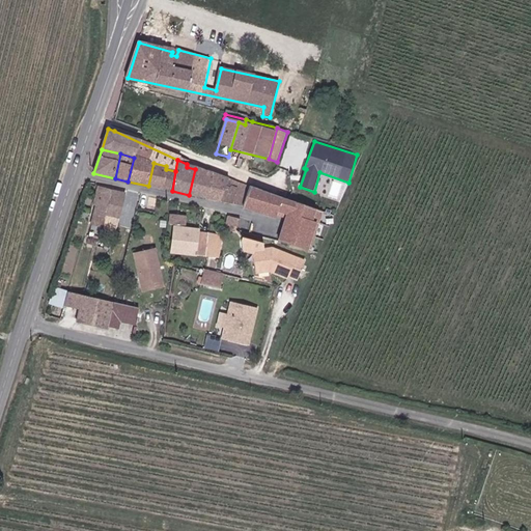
[(166,166),(154,163),(148,186),(161,189),(166,169),(166,166)]
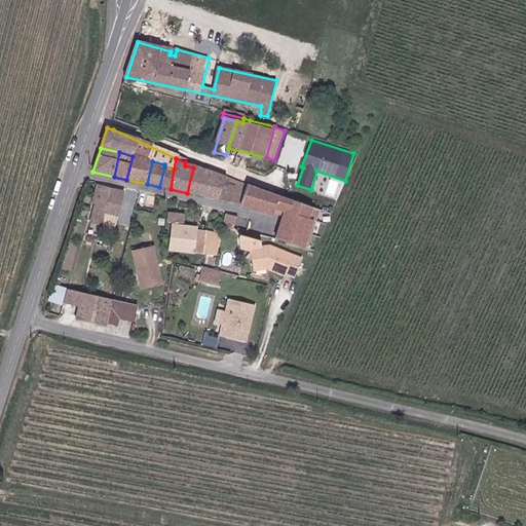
[(164,167),(159,187),(171,189),(174,170),(164,167)]
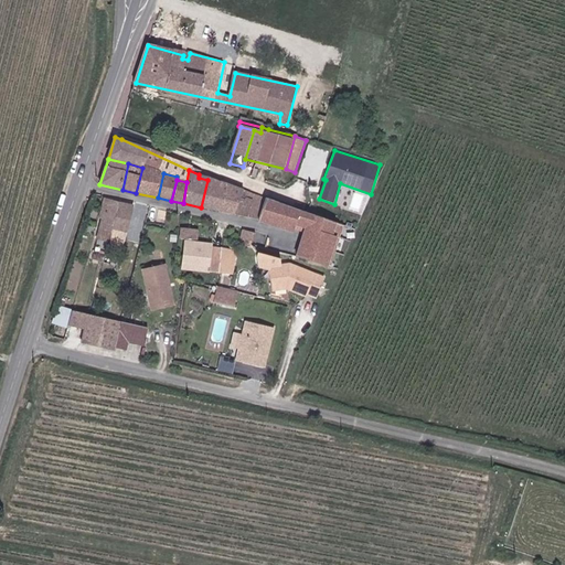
[(208,180),(201,208),(221,212),(225,185),(208,180)]
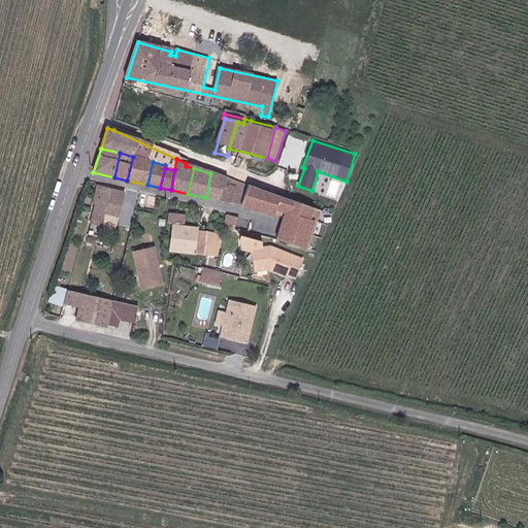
[(210,173),(206,198),(218,200),(223,177),(210,173)]
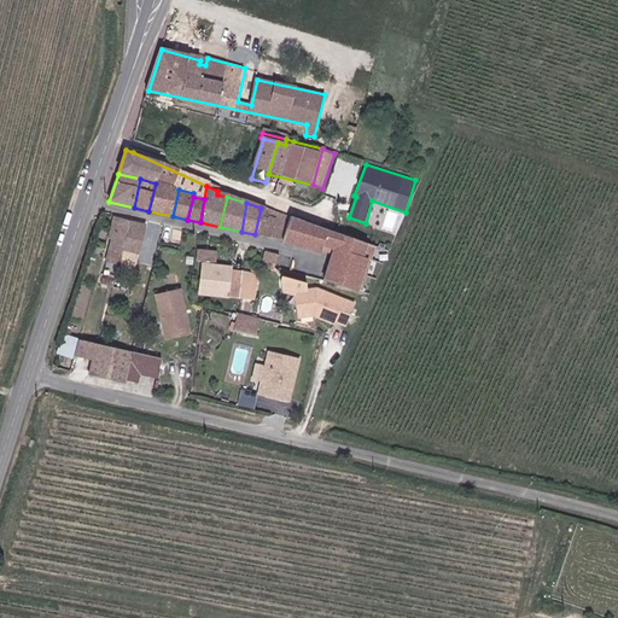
[(261,208),(255,234),(280,240),(284,227),(299,232),(302,221),(261,208)]
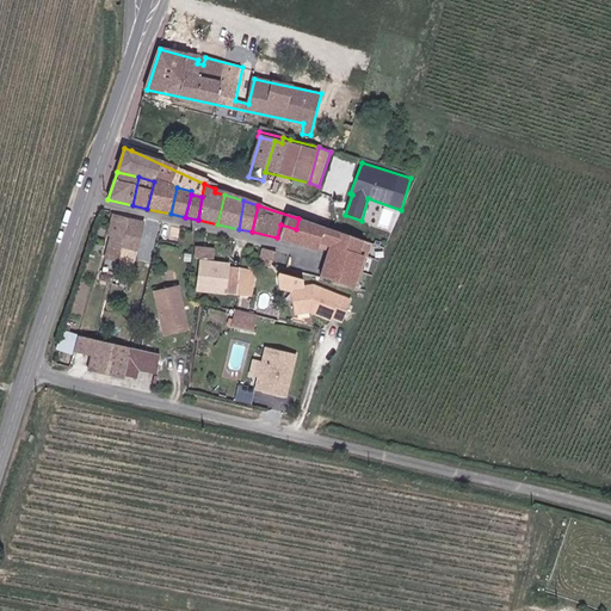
[(123,248),(123,245),(130,218),(119,216),(116,233),(113,232),(110,245),(123,248)]
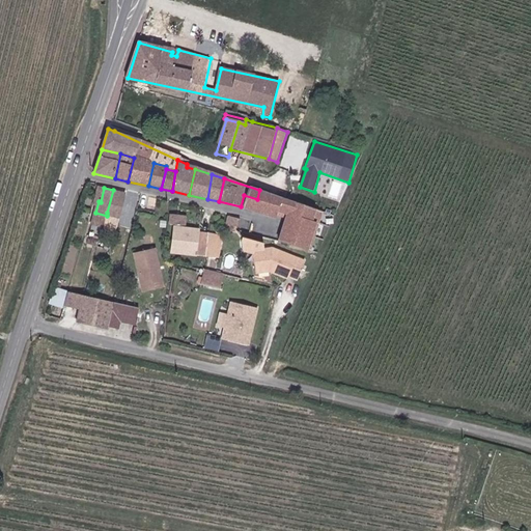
[(287,212),(314,220),(318,208),(260,188),(259,190),(257,199),(254,211),(284,220),(287,212)]
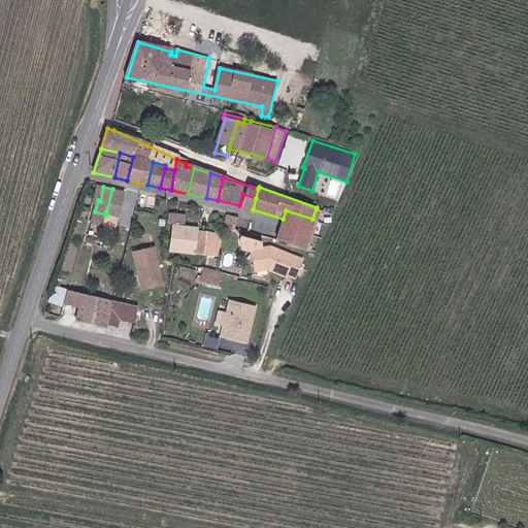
[(106,211),(120,216),(125,193),(112,189),(106,211)]
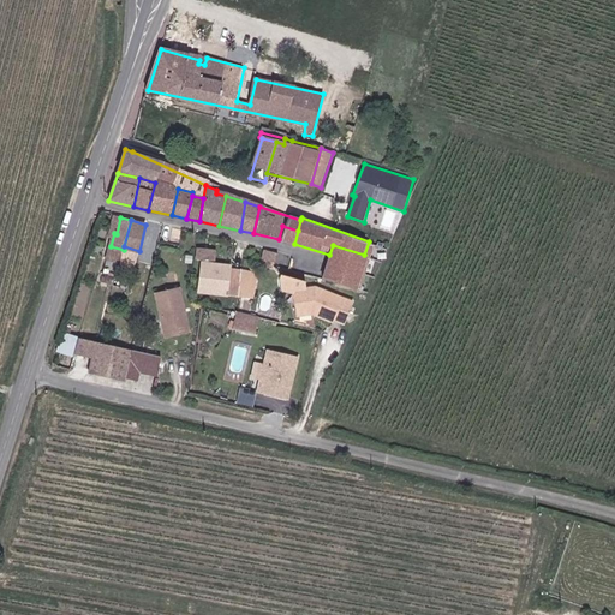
[(279,239),(282,240),(294,244),(298,231),(282,226),(279,239)]
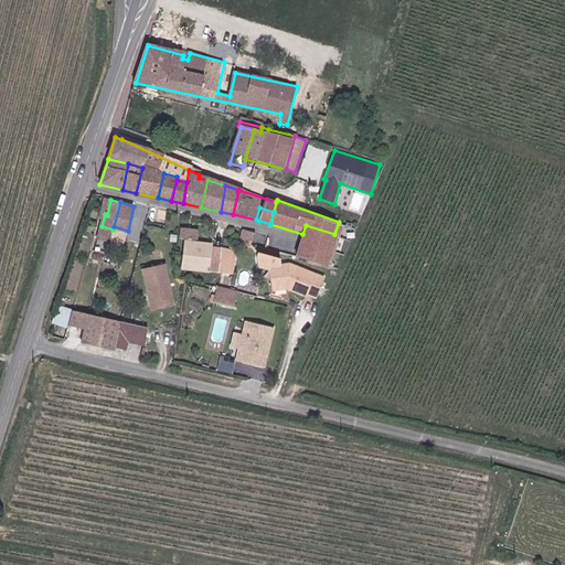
[(240,224),(232,225),(228,242),(240,245),(242,235),(245,225),(240,224)]
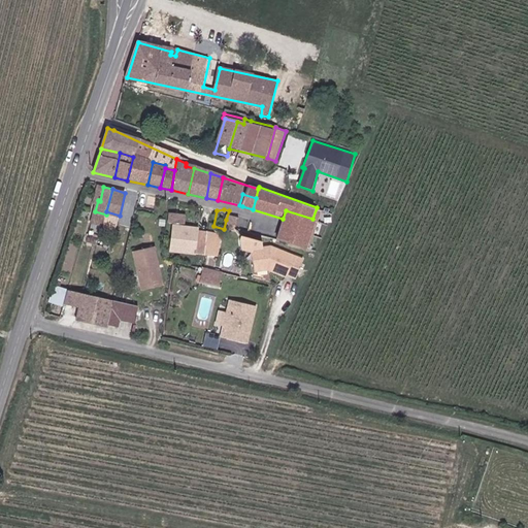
[(226,220),(237,223),(240,213),(229,210),(226,220)]
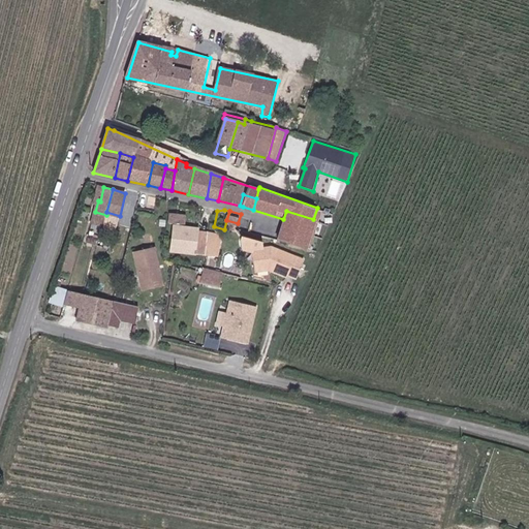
[(283,219),(277,239),(309,249),(317,221),(313,219),(286,211),(283,219)]
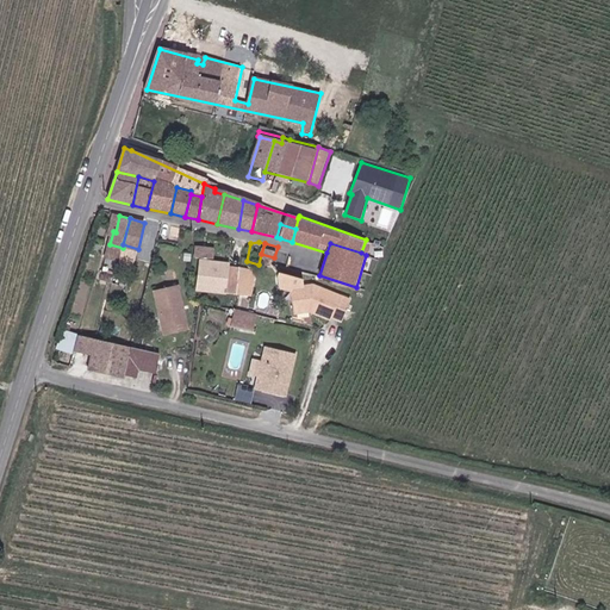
[(123,244),(123,248),(120,253),(137,257),(138,249),(123,244)]
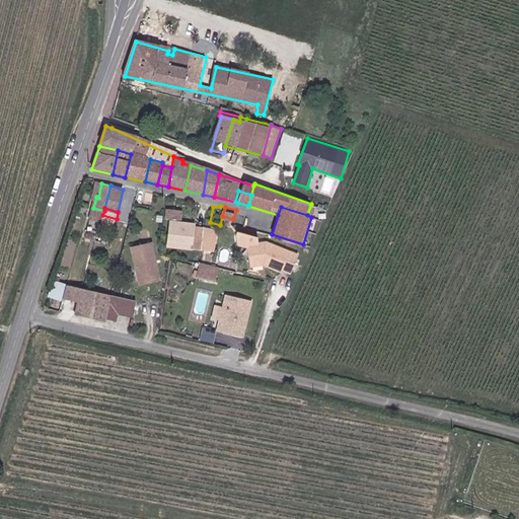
[(183,210),(166,209),(165,219),(182,221),(183,210)]
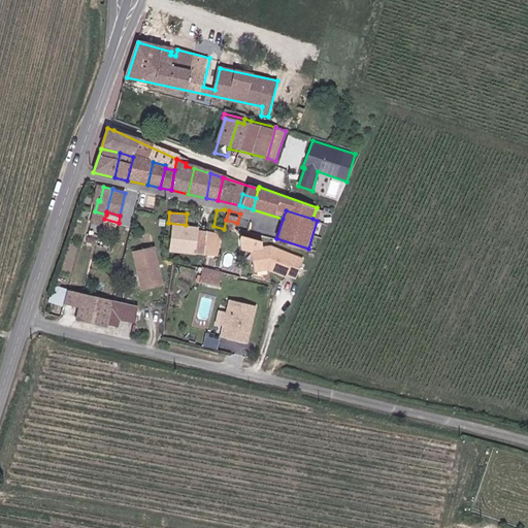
[(226,220),(224,229),(235,232),(237,223),(226,220)]
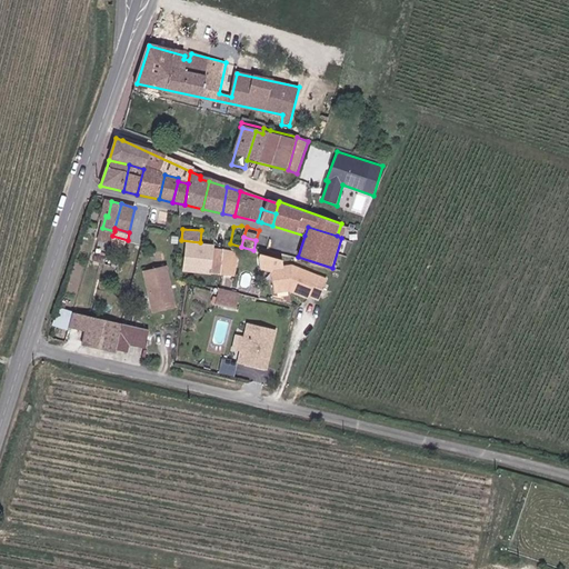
[(216,245),(186,242),(181,271),(212,275),(216,245)]
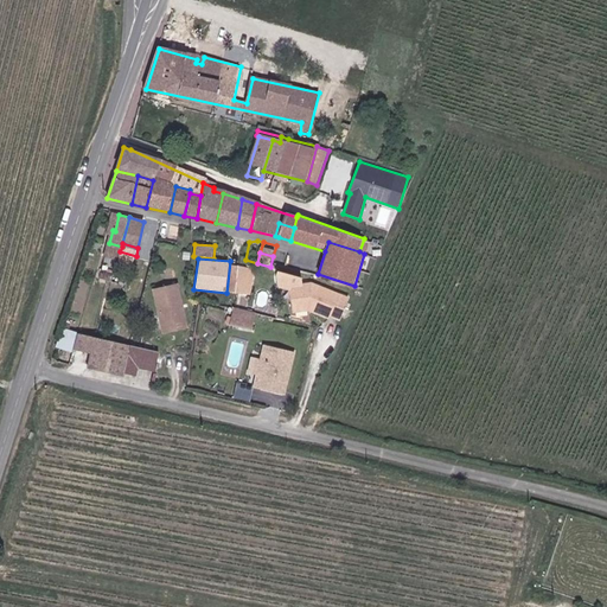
[(254,269),(240,266),(238,272),(234,292),(248,295),(254,269)]
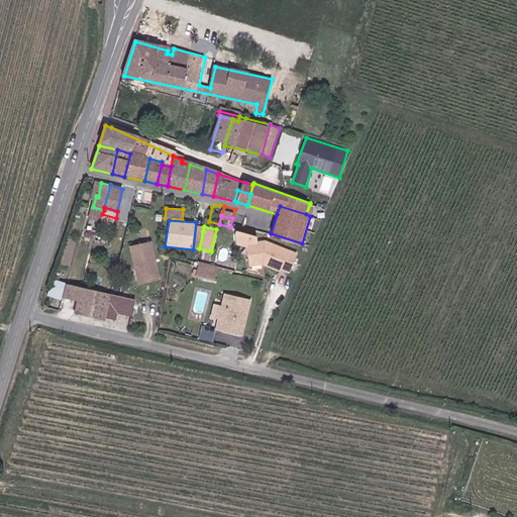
[(249,246),(259,244),(259,235),(235,229),(235,241),(237,245),(245,247),(249,246)]
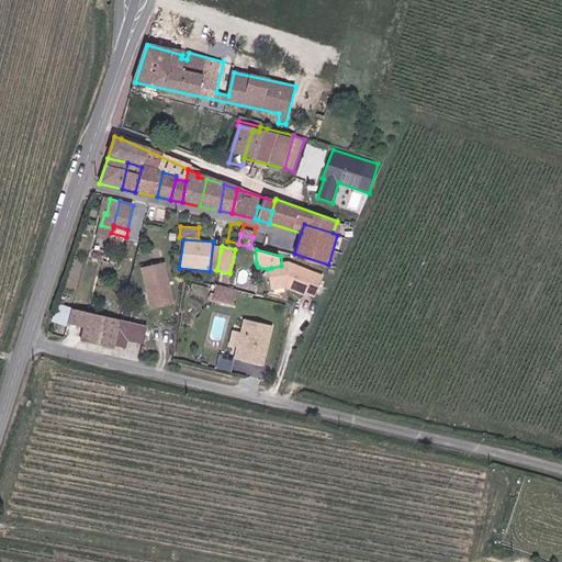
[(166,261),(141,267),(150,310),(176,303),(166,261)]
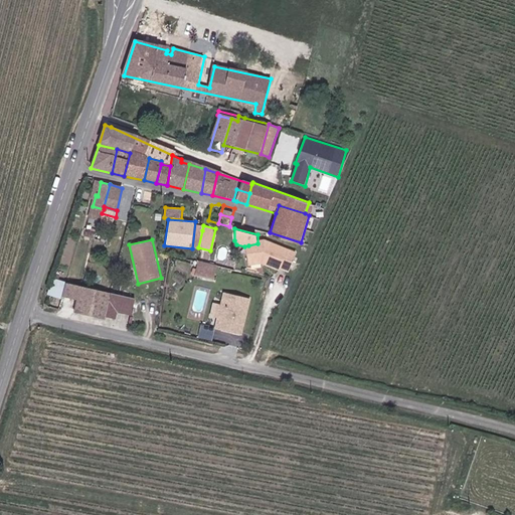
[(265,241),(262,242),(296,251),(297,248),(265,241)]
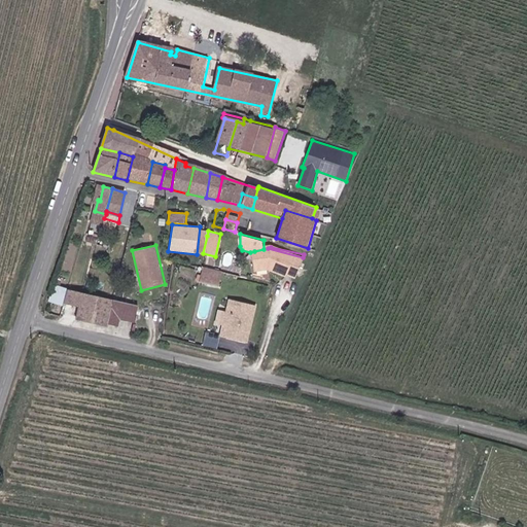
[(264,249),(254,251),(303,261),(303,257),(268,248),(264,249)]
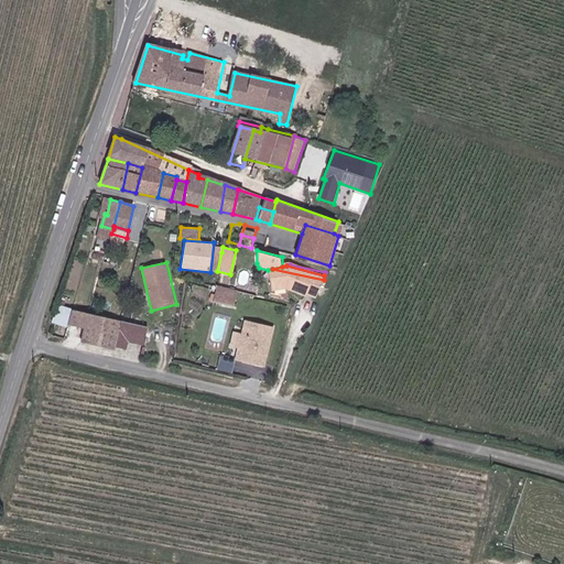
[(324,280),(272,269),(268,270),(274,290),(290,286),(291,290),(310,294),(311,291),(321,293),(324,280)]
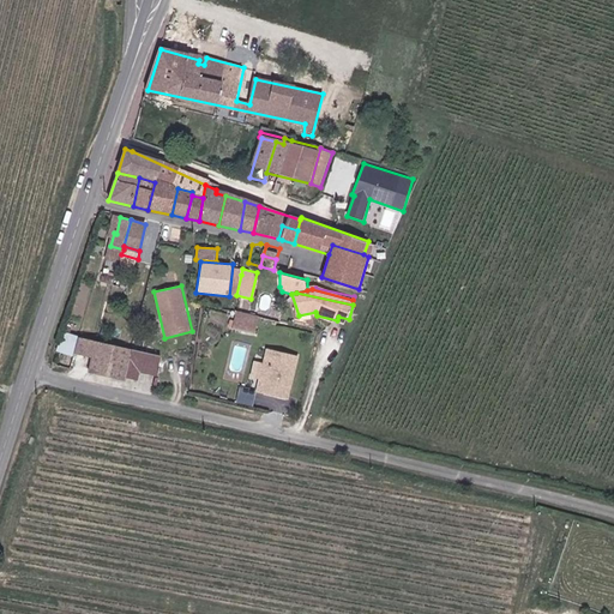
[(259,315),(236,311),(232,330),(256,335),(259,315)]
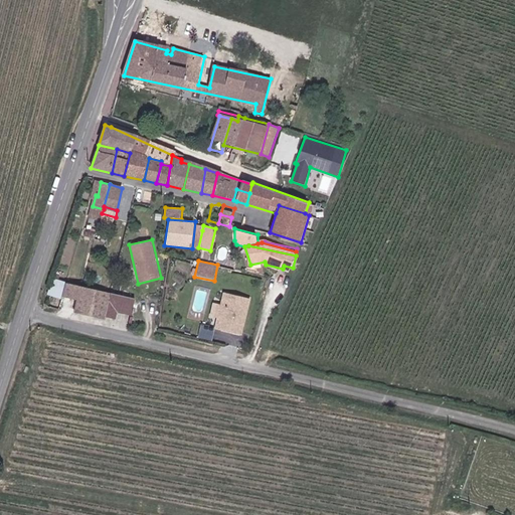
[(62,297),(66,283),(49,278),(45,295),(62,299),(62,297)]
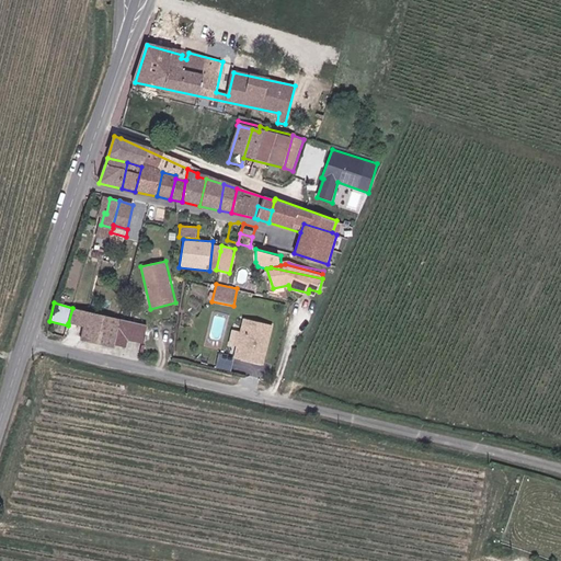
[(84,327),(88,311),(72,308),(68,323),(84,327)]
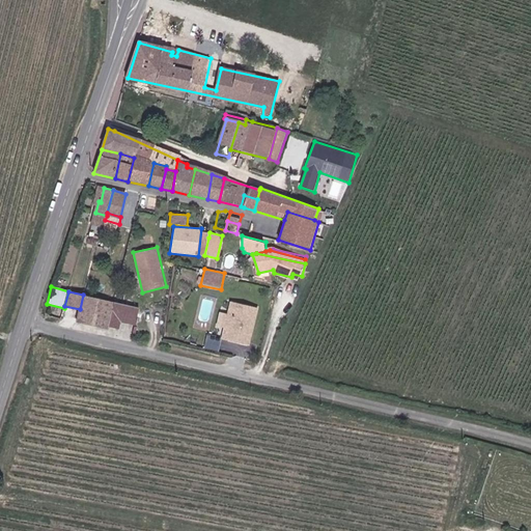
[(91,327),(98,299),(83,295),(80,309),(76,324),(91,327)]
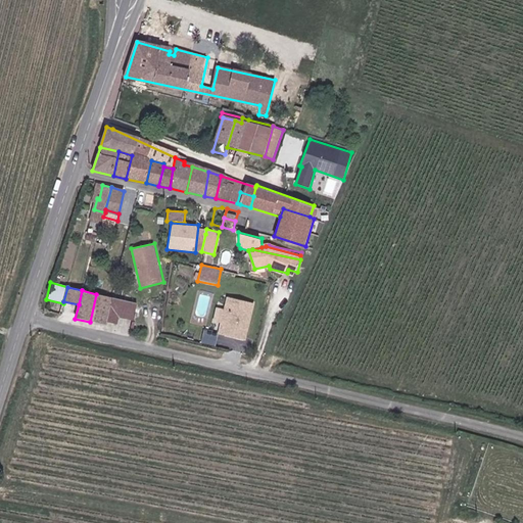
[(106,322),(111,297),(96,294),(90,322),(105,326),(106,322)]
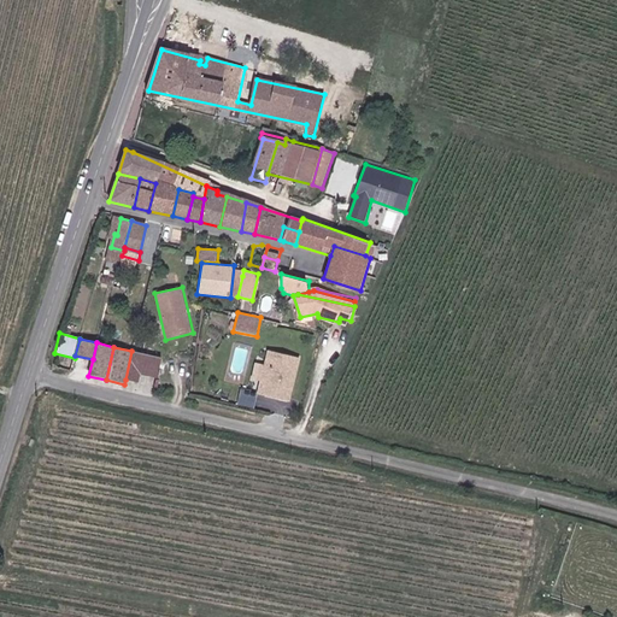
[(140,371),(144,353),(131,351),(125,380),(137,382),(140,371)]
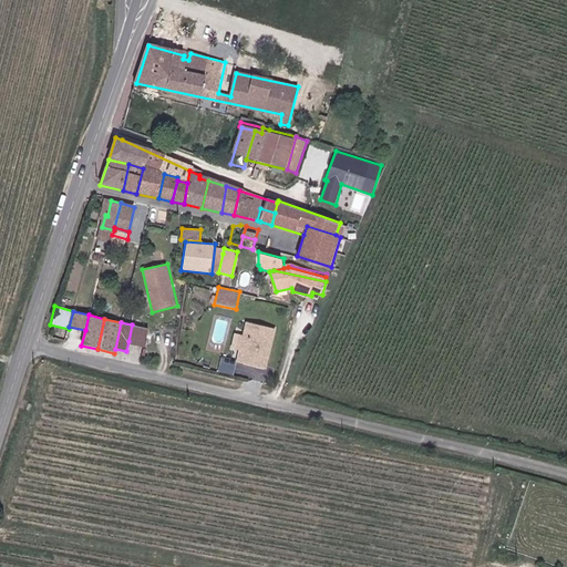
[(244,360),(243,364),(264,369),(271,328),(245,323),(238,357),(244,360)]
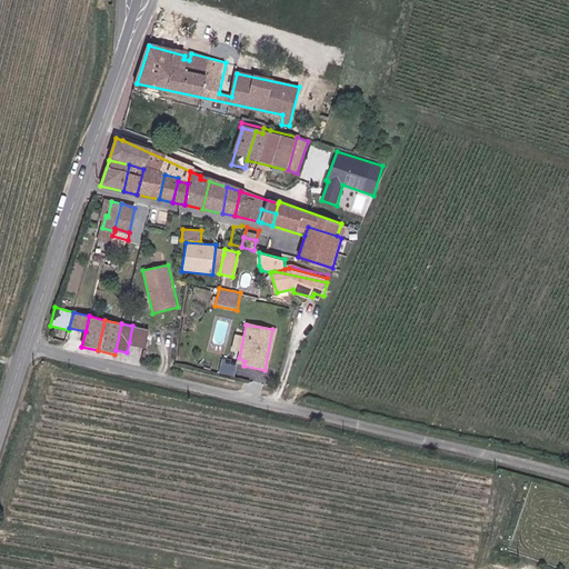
[(137,345),(140,328),(132,326),(129,342),(137,345)]
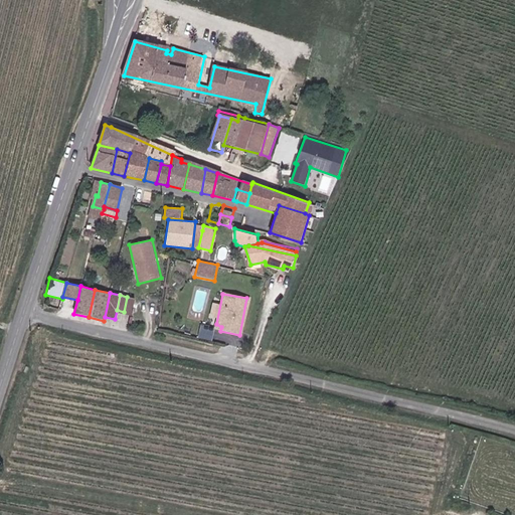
[(131,314),(135,298),(127,297),(124,312),(131,314)]
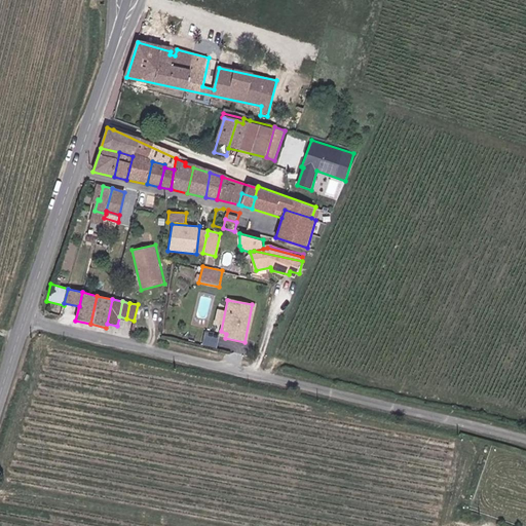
[(205,330),(202,344),(217,346),(219,333),(205,330)]
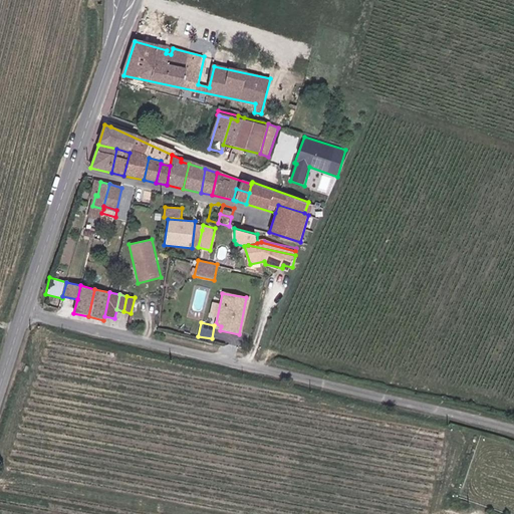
All buildings are outlined.
